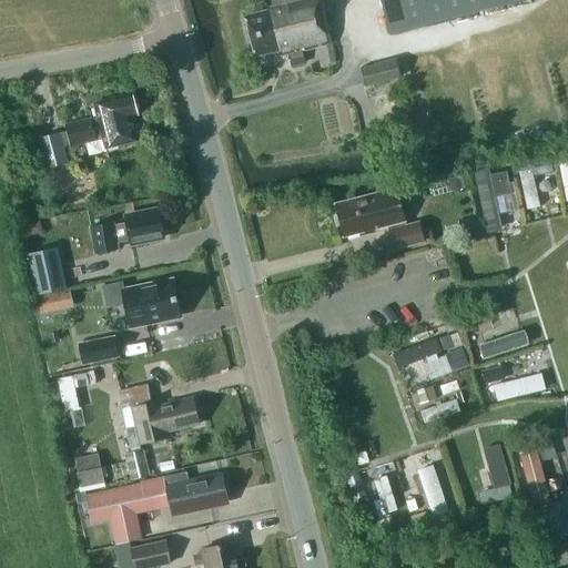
[(264,0),(265,4),(267,4),(269,10),(244,17),(254,57),(279,51),(280,57),(287,54),(291,67),(304,63),(302,51),(331,43),(320,0),(379,0),(388,33),(523,0),(264,0)]
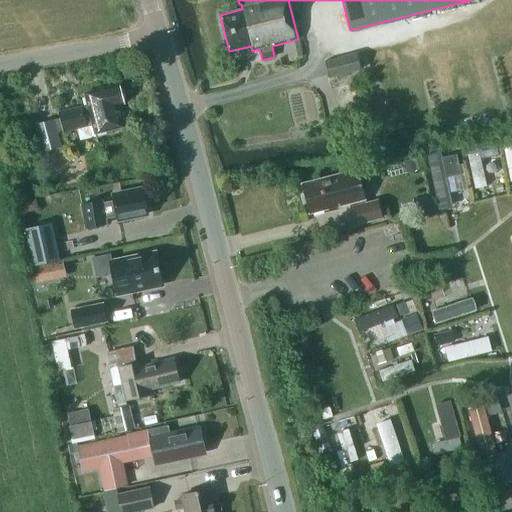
[(325,62),(329,77),(360,70),(356,54),(325,62)]
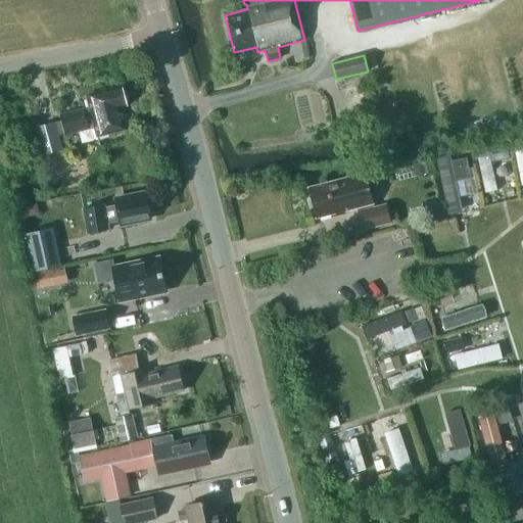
[(121,107),(127,106),(122,87),(86,96),(89,108),(83,109),(59,115),(63,134),(88,128),(86,122),(92,121),(96,136),(126,130),(121,107)]
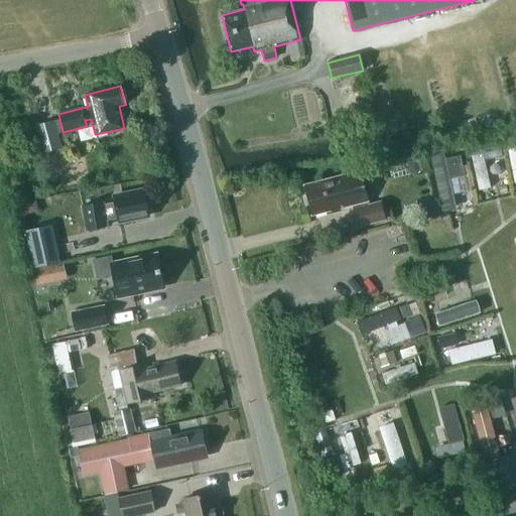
[(33,126),(40,154),(60,149),(56,133),(61,132),(58,119),(33,126)]
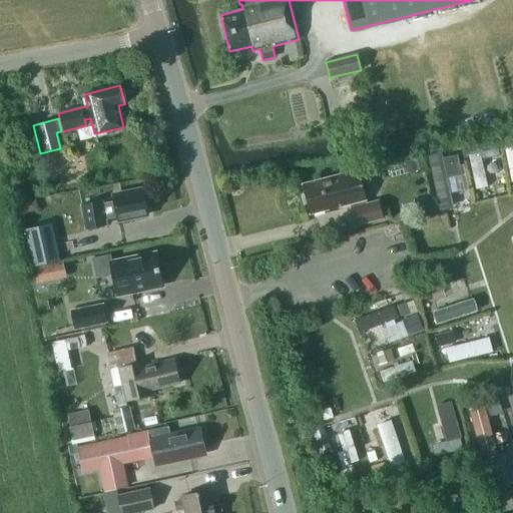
[(466,173),(460,144),(430,151),(442,206),(458,203),(452,176),(466,173)]
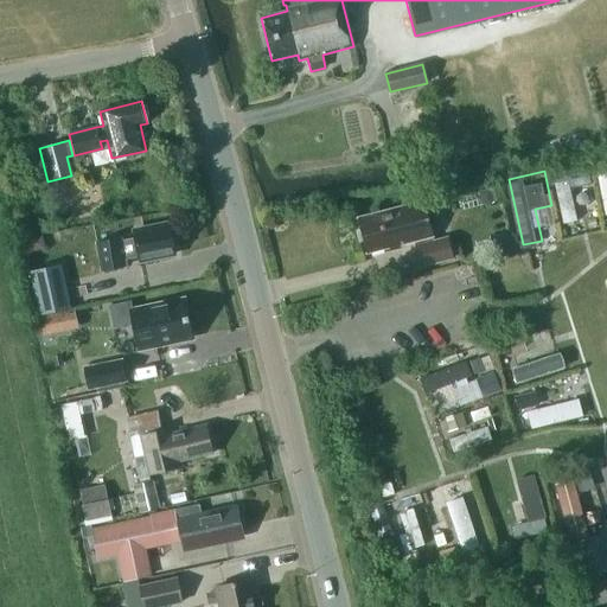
[(587,183),(561,190),(569,224),(583,219),(579,203),(592,200),(587,183)]
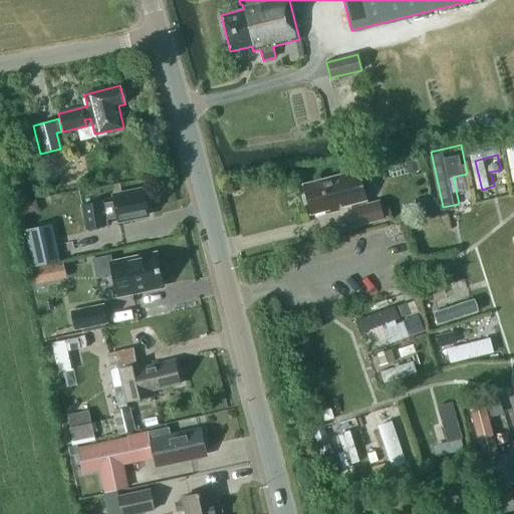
[(412,162),(414,172),(420,171),(418,161),(412,162)]
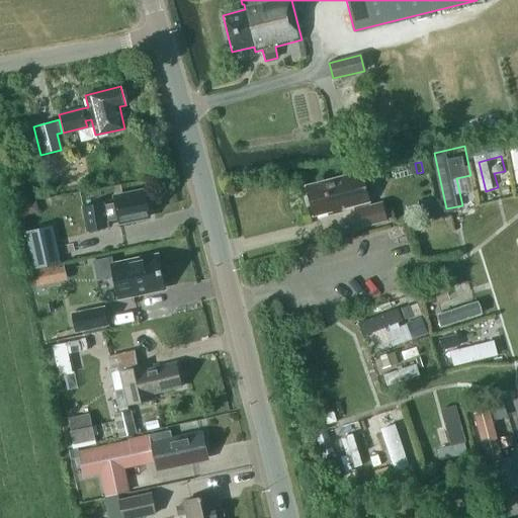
[(353,205),(358,228),(385,221),(381,203),(369,206),(360,172),(306,186),(314,216),(353,205)]
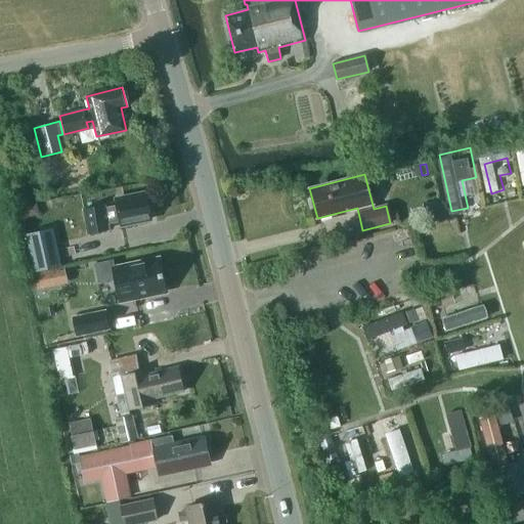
[(145,193),(115,200),(116,206),(103,208),(103,206),(83,210),(88,234),(107,230),(106,224),(119,222),(120,227),(134,224),(134,222),(150,219),(145,193)]
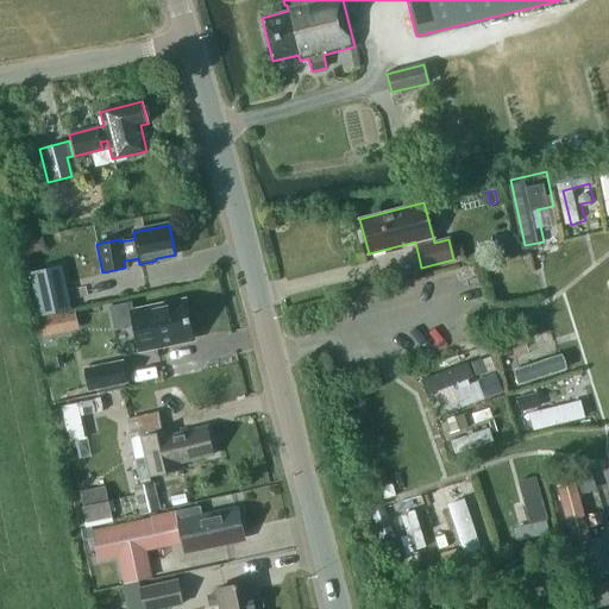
[(500,246),(513,244),(510,234),(497,237),(500,246)]
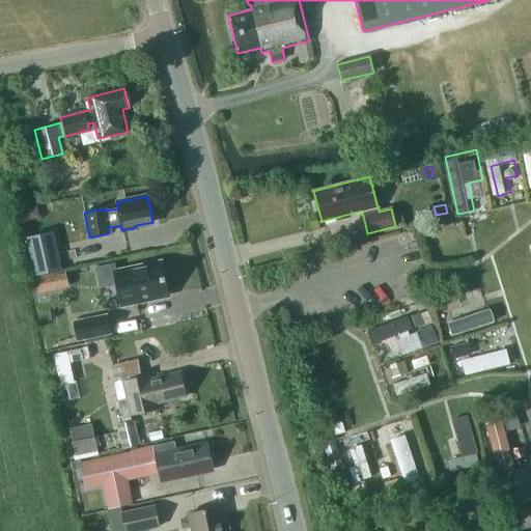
[(61,270),(53,232),(27,239),(34,275),(61,270)]
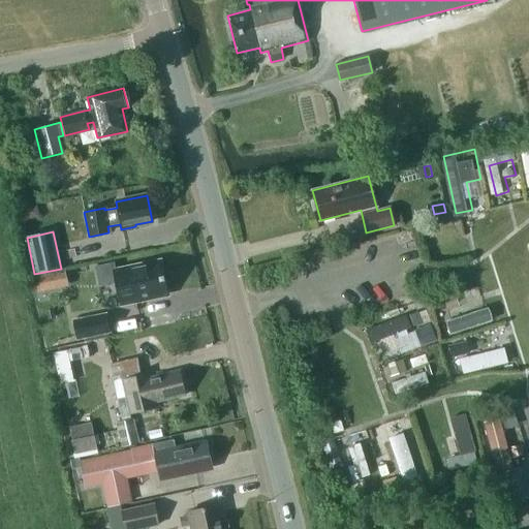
[(99,286),(116,282),(120,304),(167,294),(160,261),(115,272),(113,263),(95,267),(99,286)]
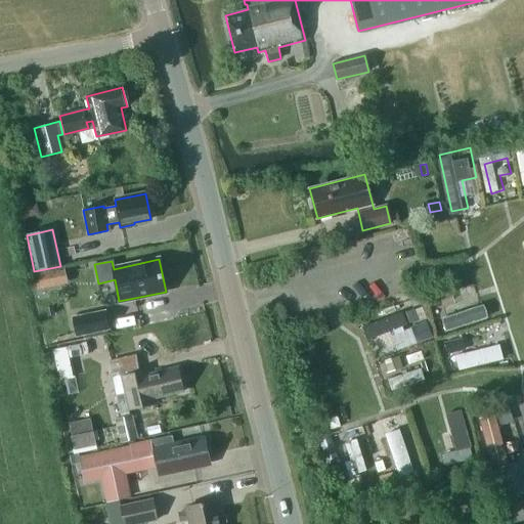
[(464,285),(473,281),(470,271),(461,274),(464,285)]
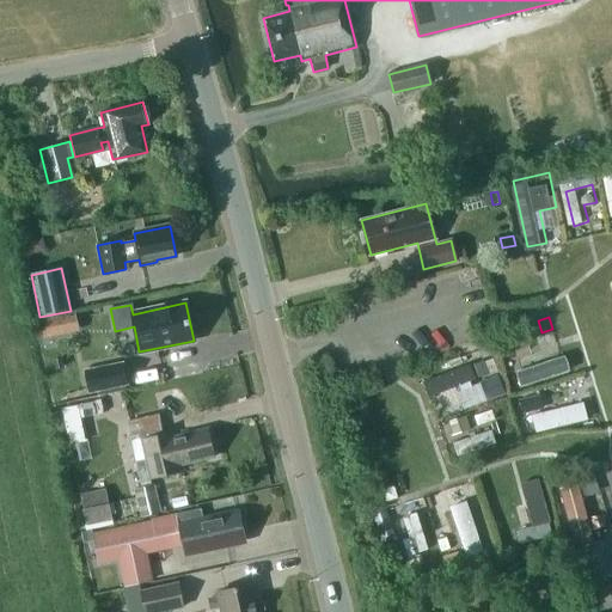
[(564,359),(527,371),(531,385),(569,373),(564,359)]
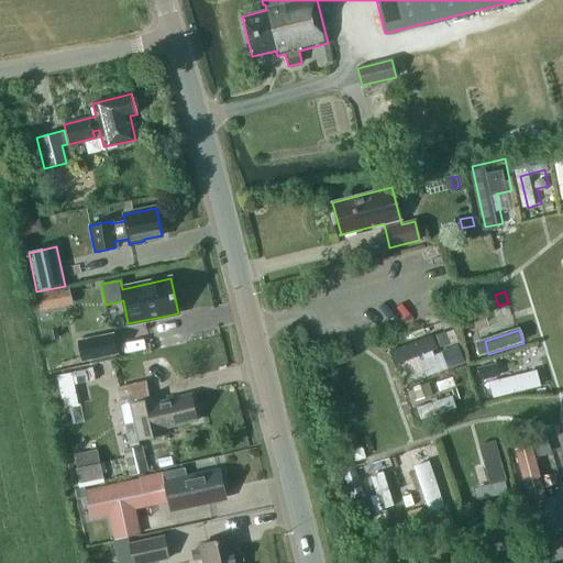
[(448,344),(442,333),(433,337),(439,349),(448,344)]
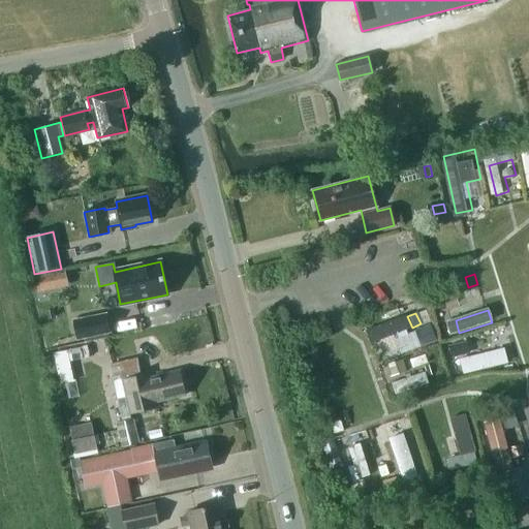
[(73,321),(76,338),(110,332),(105,314),(73,321)]
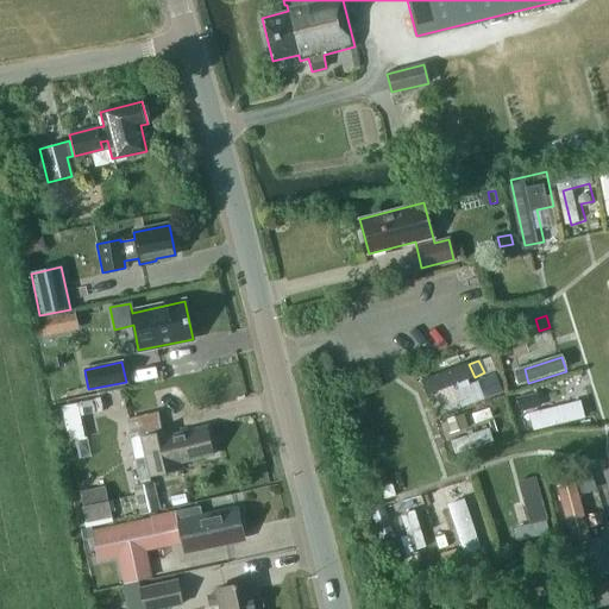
[(477,381),(484,401),(502,394),(495,374),(477,381)]
